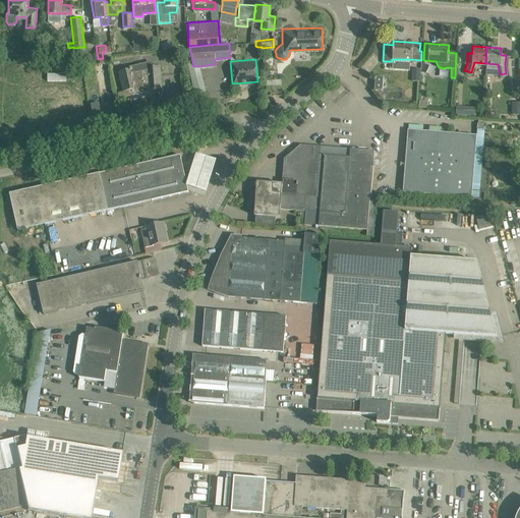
[(92,62),(94,78),(107,77),(105,60),(92,62)]
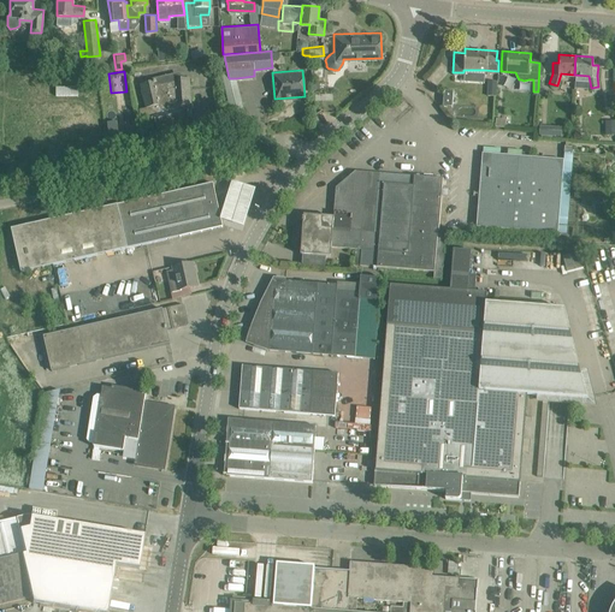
[(155,78),(140,82),(145,106),(146,106),(148,116),(153,114),(155,126),(183,120),(182,116),(187,116),(191,116),(190,104),(189,76),(176,77),(175,71),(154,76),(155,78)]
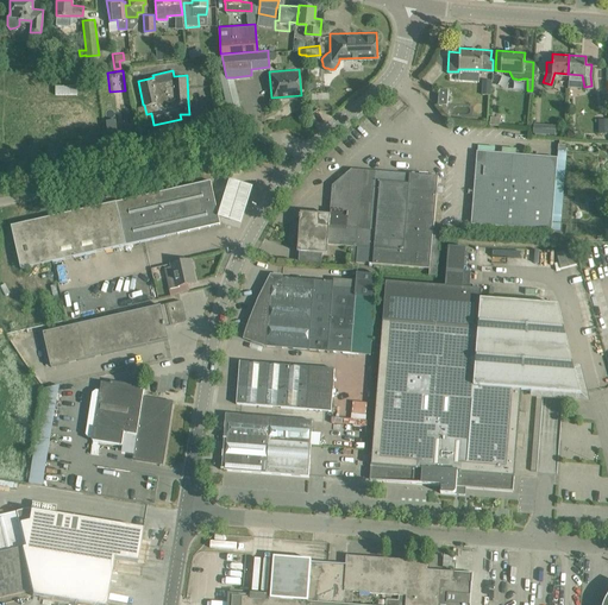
[(437,102),(446,104),(447,87),(438,87),(437,102)]
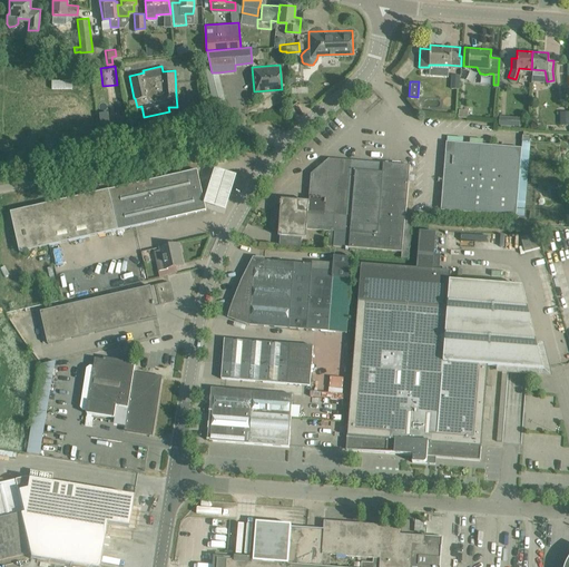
[(521,146),(457,140),(445,139),(440,208),(516,214),(521,146)]
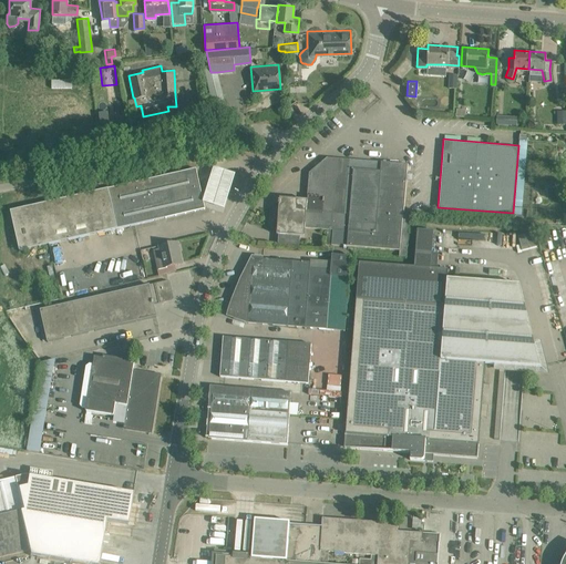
[(403,211),(407,162),(336,156),(335,162),(325,161),(310,172),(308,198),(306,226),(327,227),(326,243),(399,248),(399,254),(407,255),(410,212),(403,211)]
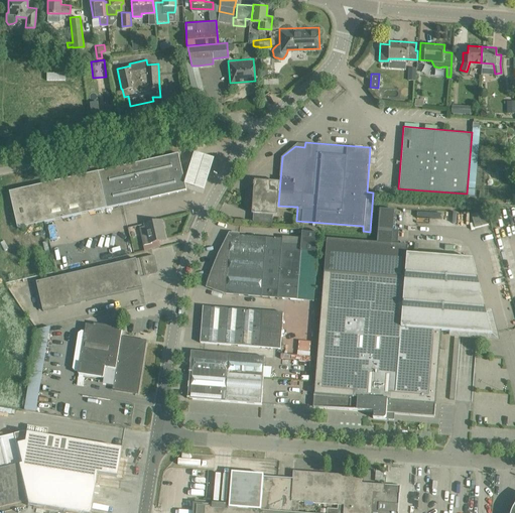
[(195,146),(185,177),(205,183),(214,152),(195,146)]
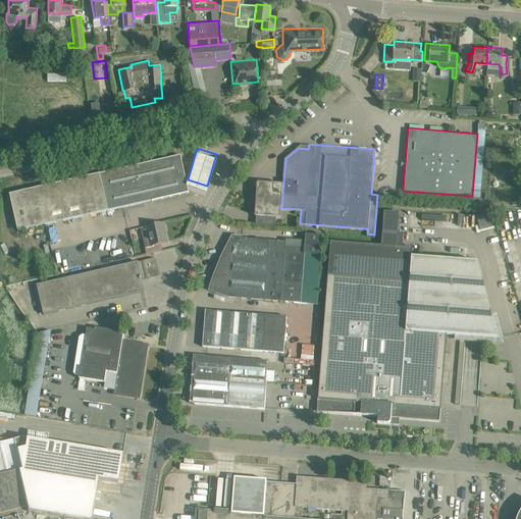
[(188,190),(179,153),(9,192),(17,228),(188,190)]
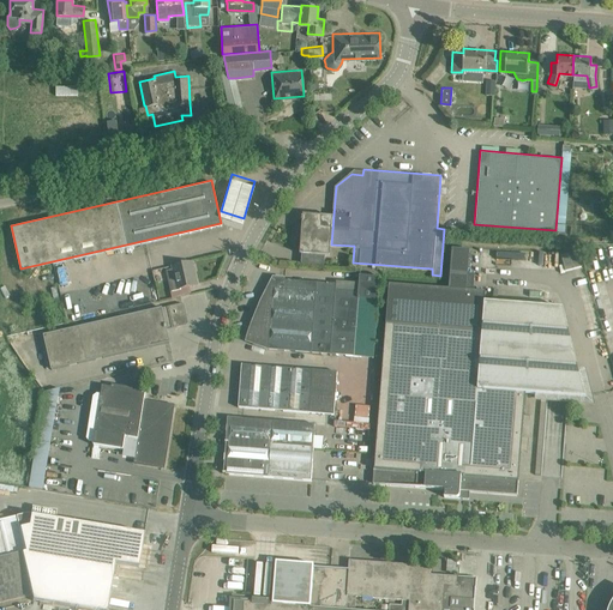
[(331,245),(334,215),(302,212),(299,251),(301,252),(300,263),(323,264),(324,253),(330,254),(331,245)]
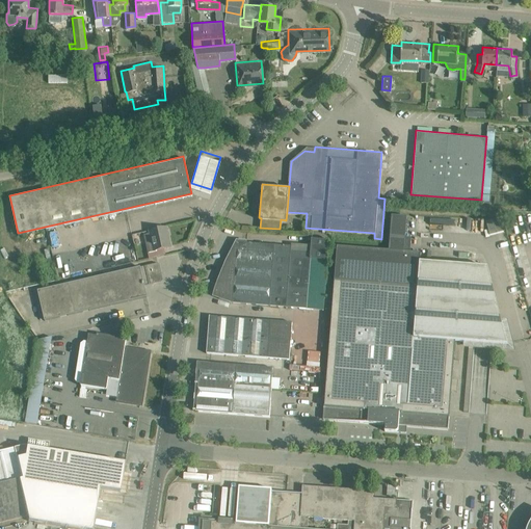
[(337,243),(322,417),(385,422),(383,429),(397,430),(398,423),(447,426),(449,405),(443,405),(444,394),(450,395),(454,339),(506,343),(486,265),(420,260),(420,250),(403,248),(406,214),(391,213),(388,247),(337,243)]
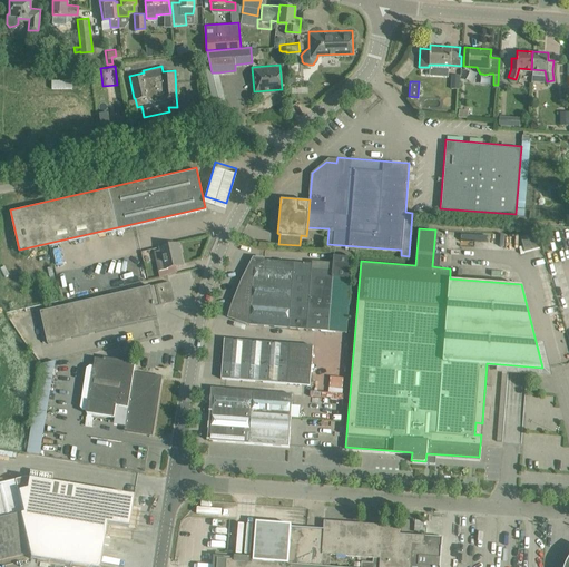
[(535,245),(531,232),(520,234),(522,248),(535,245)]
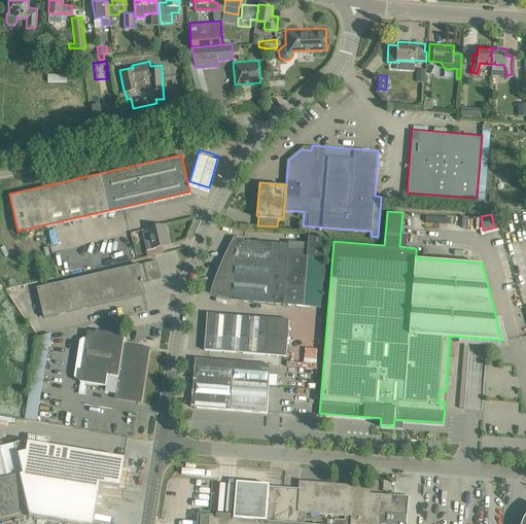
[(151,247),(159,245),(169,243),(164,222),(147,226),(151,247)]
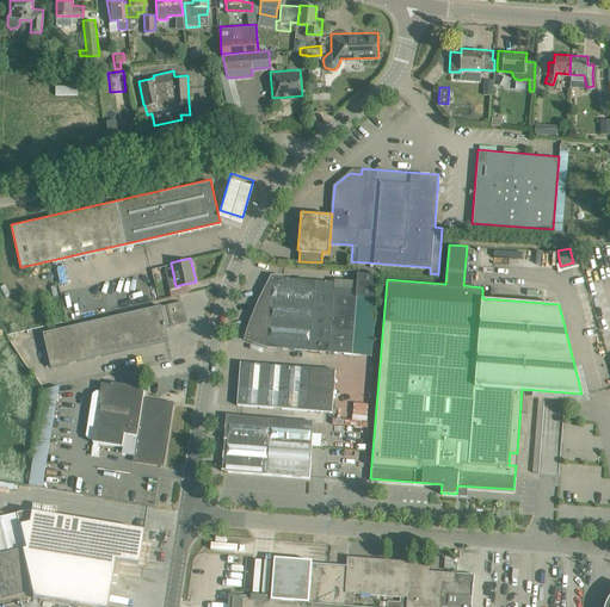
[(333,280),(272,274),(271,290),(265,289),(256,309),(250,324),(246,336),(251,338),(251,340),(266,345),(371,353),(377,273),(357,272),(356,279),(334,277),(333,280)]
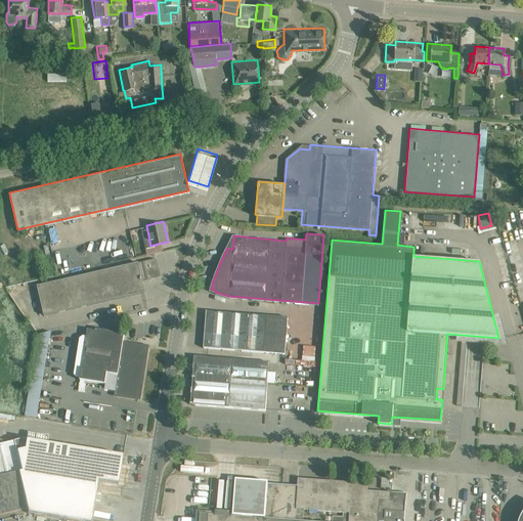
[(43,312),(134,292),(144,290),(141,279),(159,275),(155,257),(37,284),(38,291),(43,310),(43,312)]
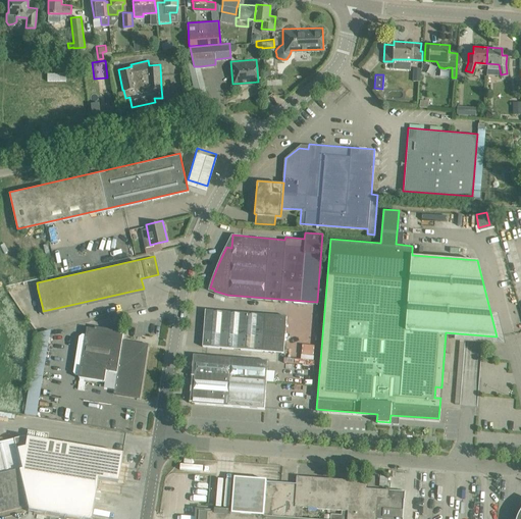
[(38,310),(43,309),(38,290),(34,291),(38,310)]
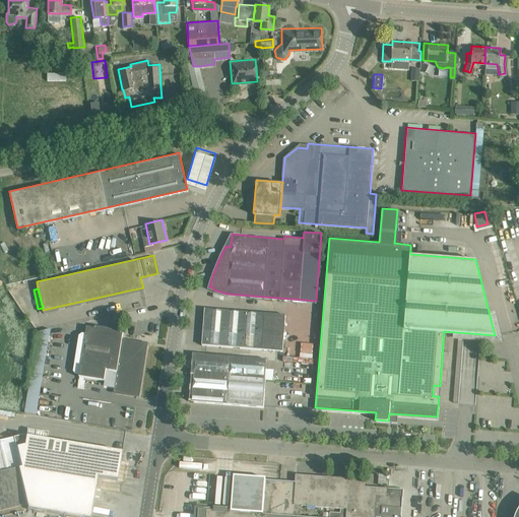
[(285,313),(204,307),(201,343),(282,349),(285,313)]
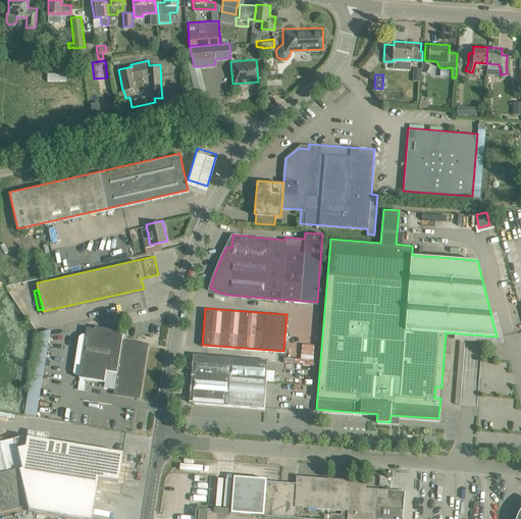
[(94,327),(87,326),(79,375),(104,380),(105,369),(116,371),(113,391),(138,395),(146,344),(121,340),(122,330),(94,325),(94,327)]
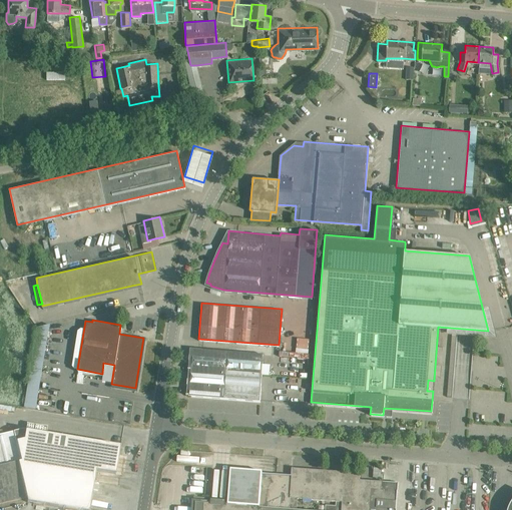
[(33,407),(45,325),(34,323),(22,405),(33,407)]
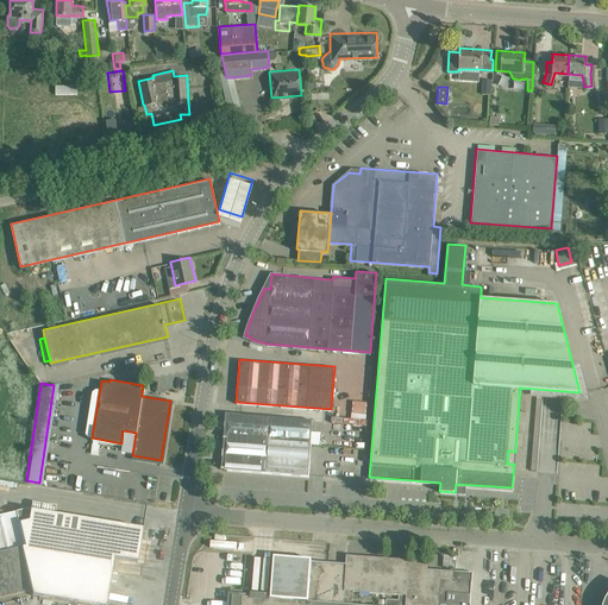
[(227,411),(223,466),(307,473),(311,418),(227,411)]
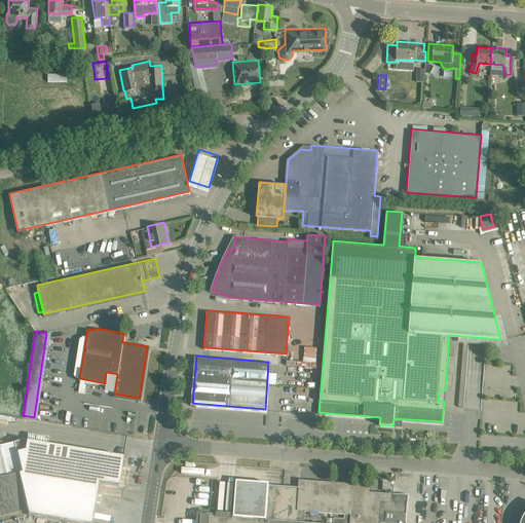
[(122,455),(112,454),(46,443),(47,435),(26,431),(25,439),(22,439),(0,443),(0,514),(26,508),(27,513),(89,522),(98,481),(117,484),(122,455)]
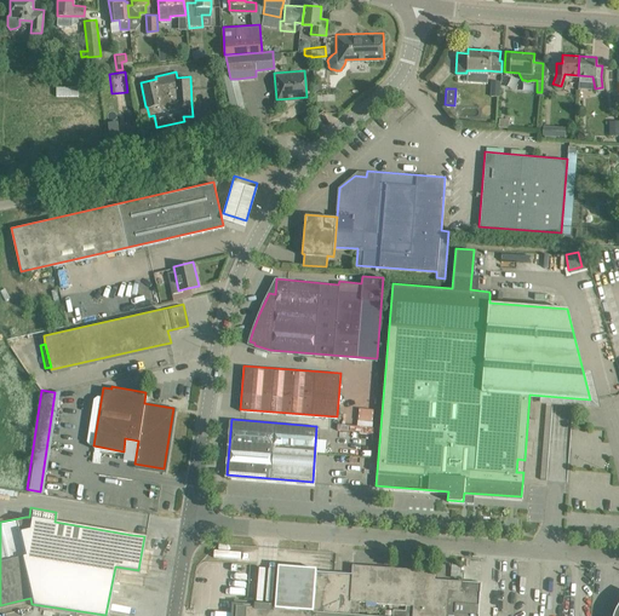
[(451,562),(450,574),(459,575),(460,563),(451,562)]
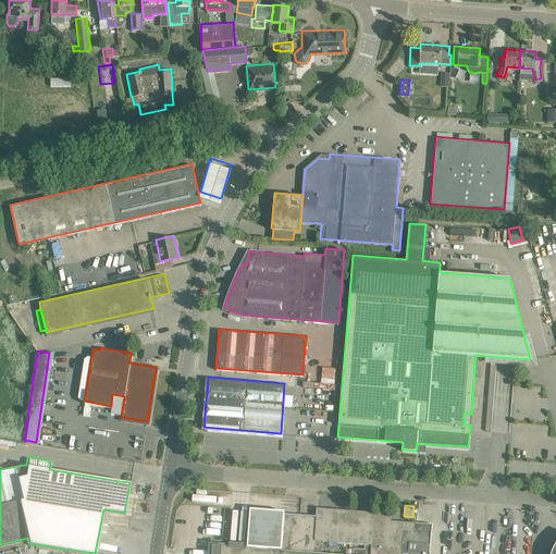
[(284,511),(249,507),(247,546),(221,544),(219,553),(429,553),(431,522),(390,519),(390,512),(316,506),(316,515),(283,513),(284,511)]
